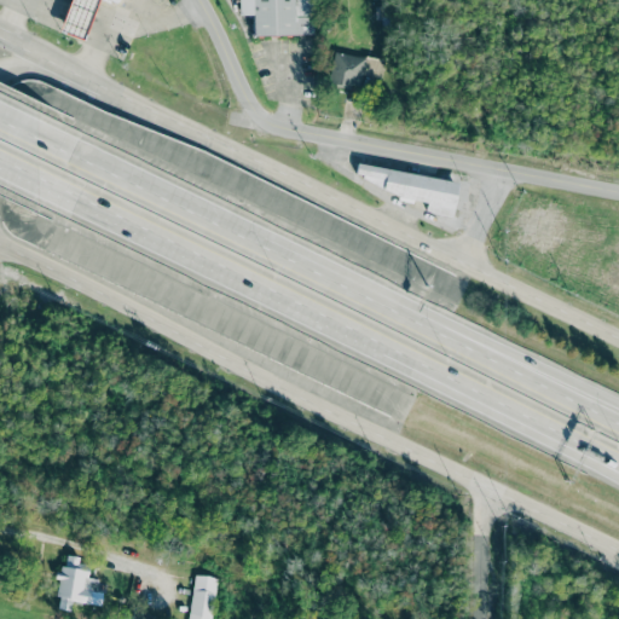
[(117,0),(69,0),(58,32),(84,40),(96,0),(111,0),(117,3),(117,0)]
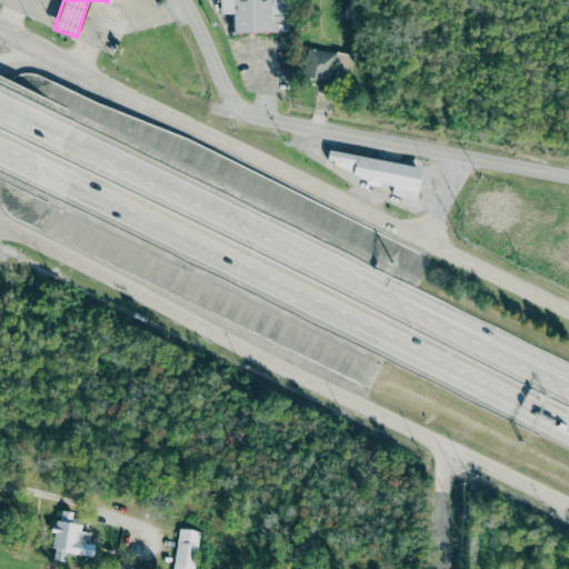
[(218,0),(219,15),(232,13),(232,32),(287,31),(286,0),(218,0)]
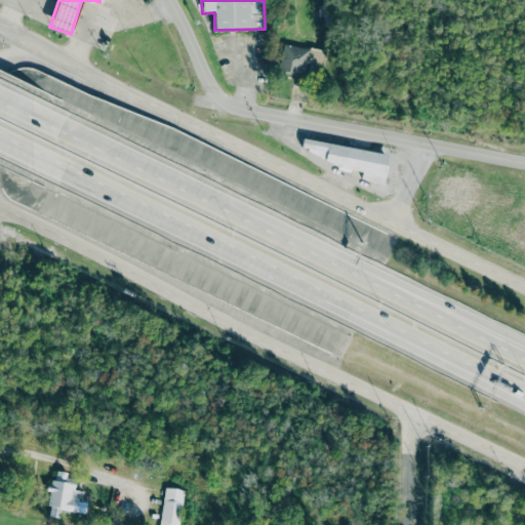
[(279,71),(307,75),(308,64),(323,66),(325,49),(282,44),(279,71)]
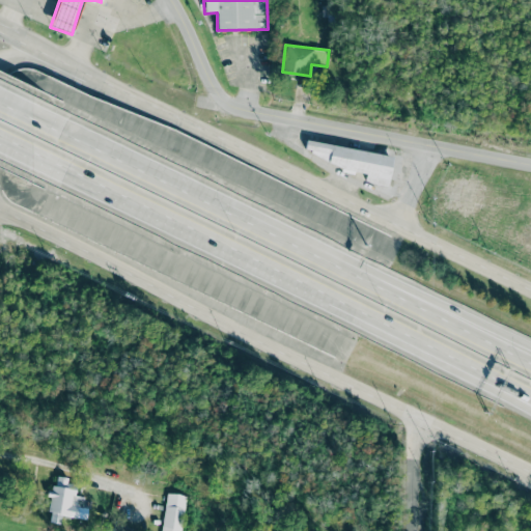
[(311,149),(305,148),(307,139),(393,157),(388,187),(372,184),(365,180),(366,173),(355,171),(354,174),(341,171),(342,168),(311,152),(311,149)]
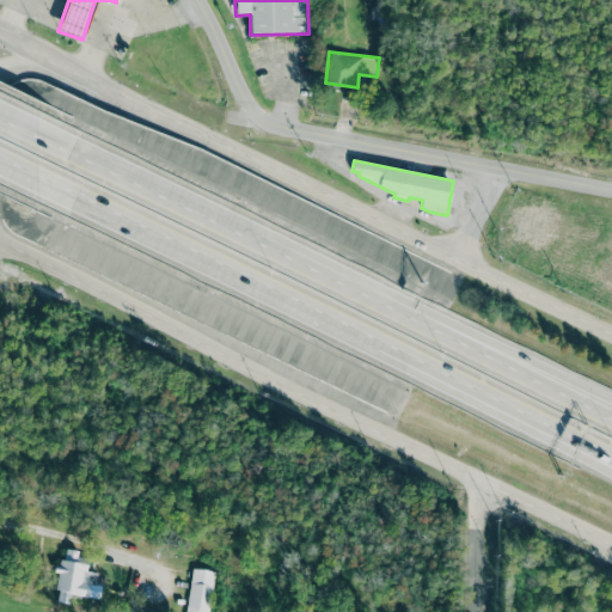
[(56,592),(101,599),(102,585),(97,583),(98,573),(87,571),(90,561),(80,558),(81,551),(63,549),(56,592)]
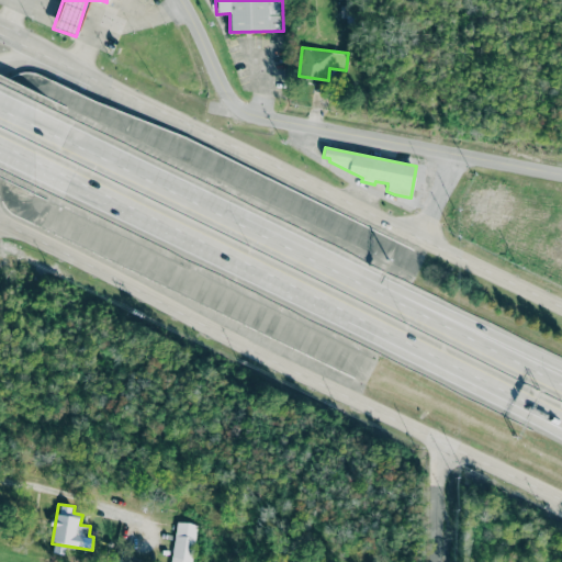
[(150,561),(166,504),(205,519),(198,561),(150,561)]
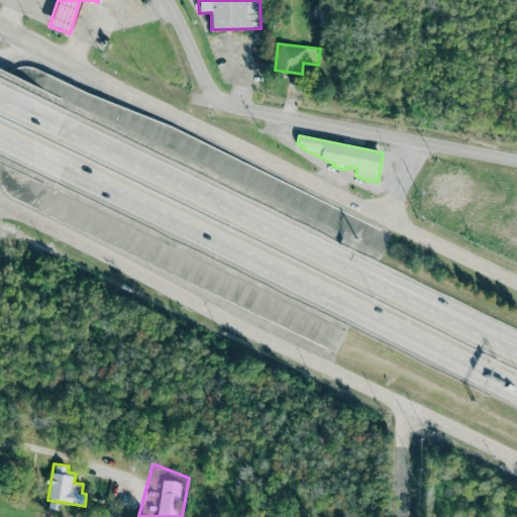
All buildings are outlined.
